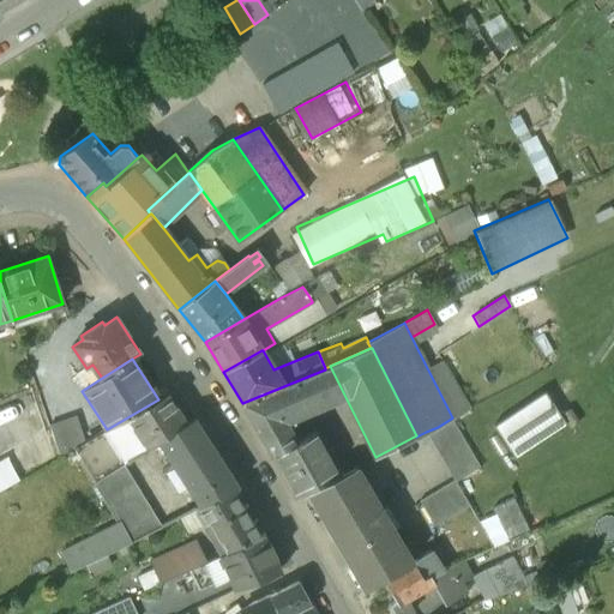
[(325,369),(242,403),(272,455),(294,443),(280,417),(343,392),(330,366),(325,368),(325,369)]
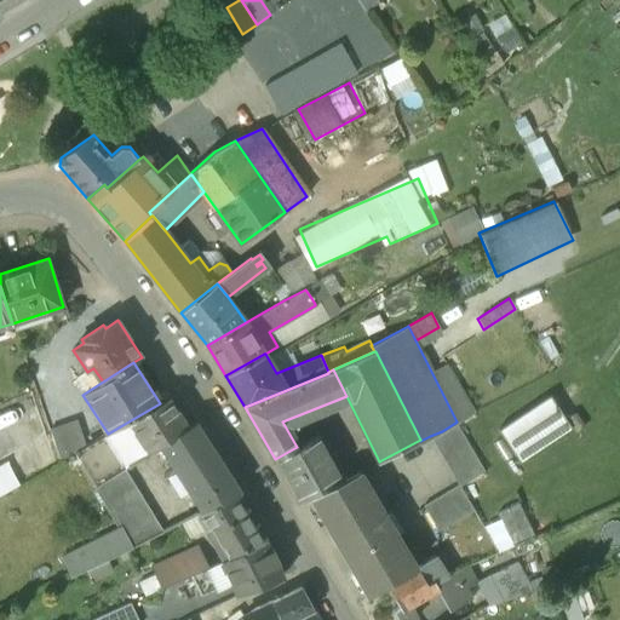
[(550,394),(498,429),(520,461),(572,426),(550,394)]
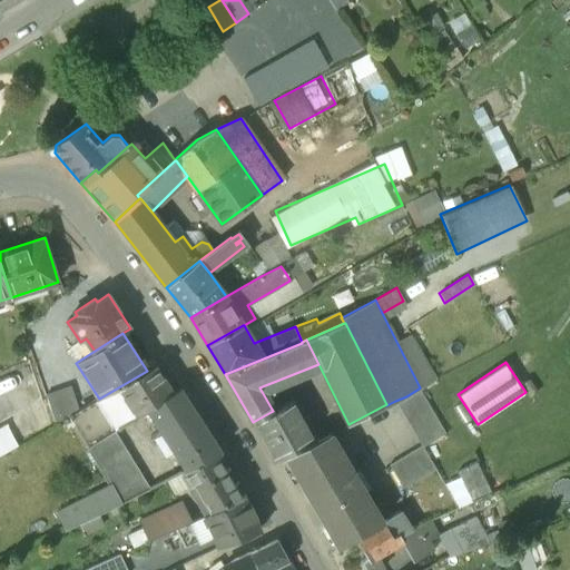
[(147,371),(99,399),(118,428),(149,408),(172,393),(155,366),(147,371)]
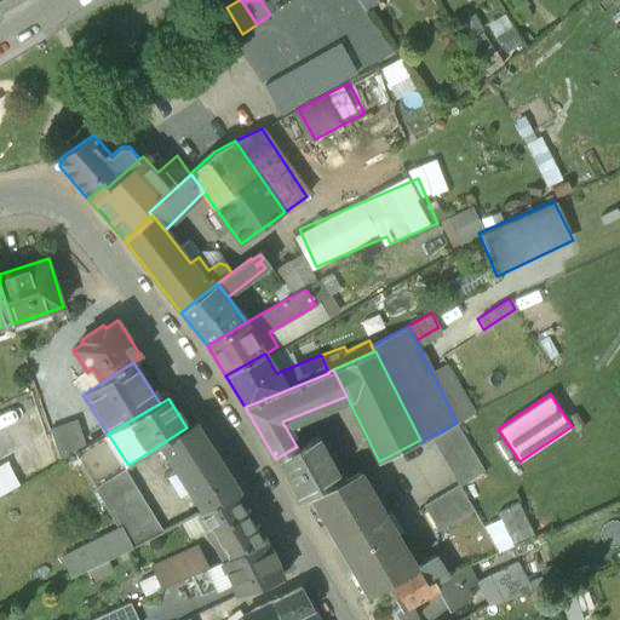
[(76,422),(50,430),(59,460),(80,449),(85,446),(76,422)]
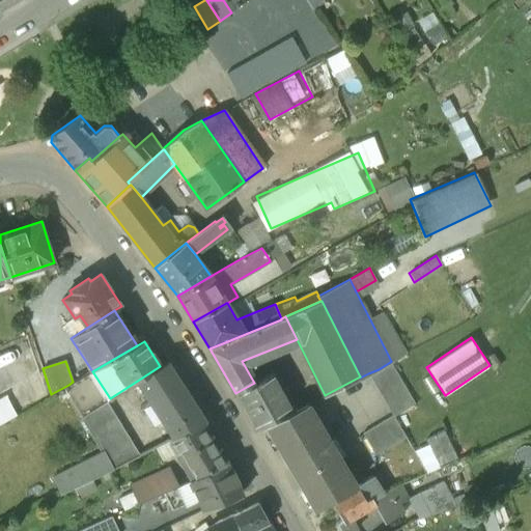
[(160,366),(139,380),(175,437),(202,422),(204,421),(167,362),(160,366)]
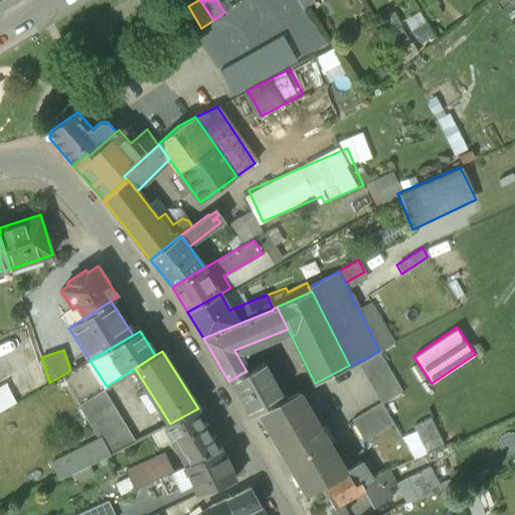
[(402,391),(378,351),(367,358),(357,362),(381,402),(381,403),(402,391)]
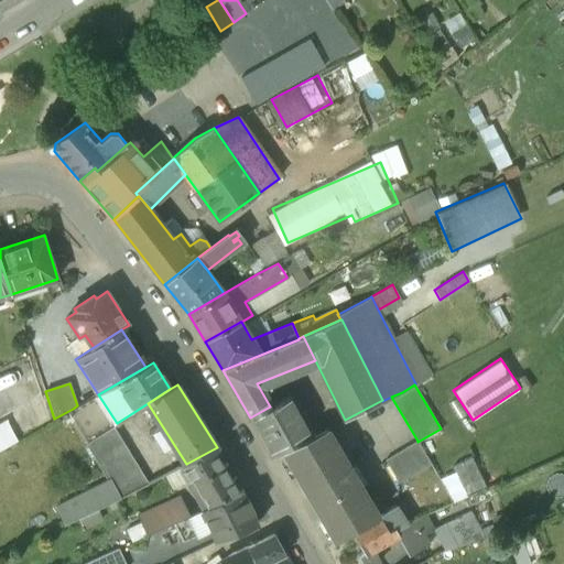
[(270,407),(250,418),(272,456),(283,452),(313,436),(290,396),(270,407)]
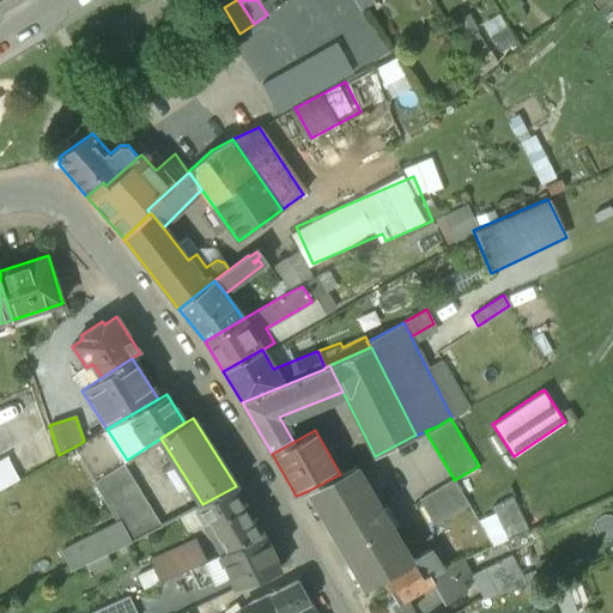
[(84,441),(79,444),(103,481),(126,467),(103,431),(84,441)]
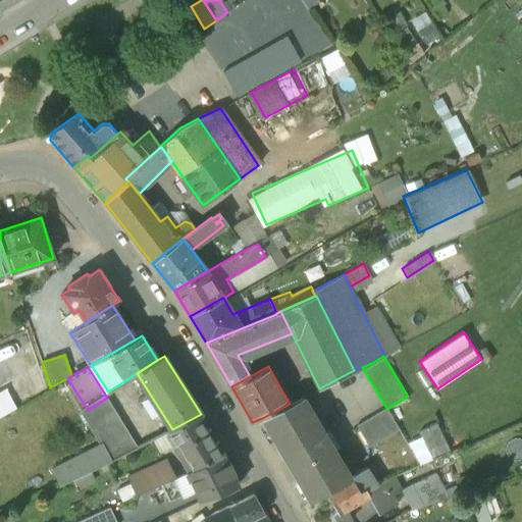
[(350,478),(302,397),(290,404),(262,418),(310,501),(326,491),(350,478)]
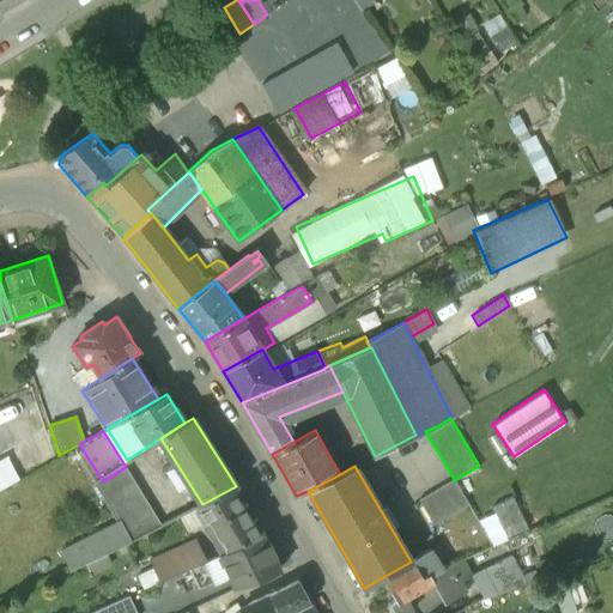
[(454,479),(419,499),(434,525),(468,504),(454,480),(454,479)]
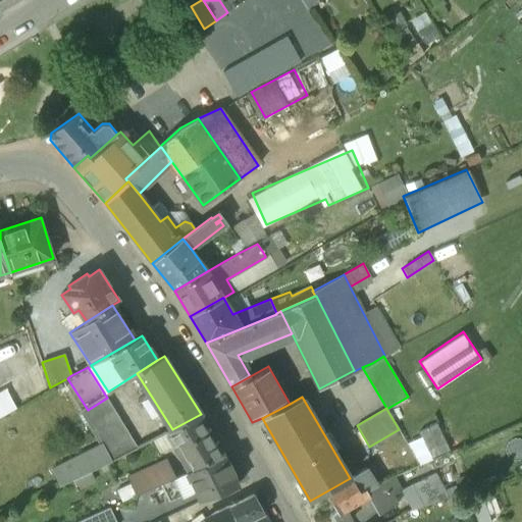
[(172,429),(167,431),(174,445),(179,441),(195,468),(222,455),(199,415),(172,429)]
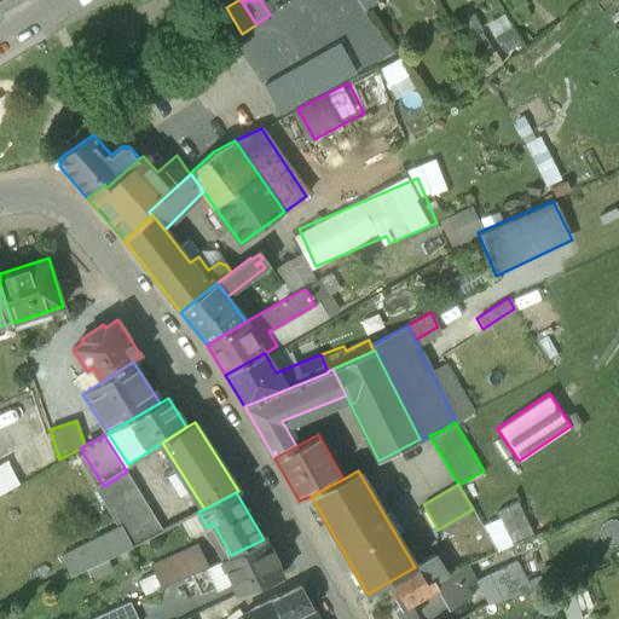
[(138,514),(125,521),(126,524),(116,528),(126,549),(152,536),(192,515),(185,503),(179,496),(140,516),(138,514)]
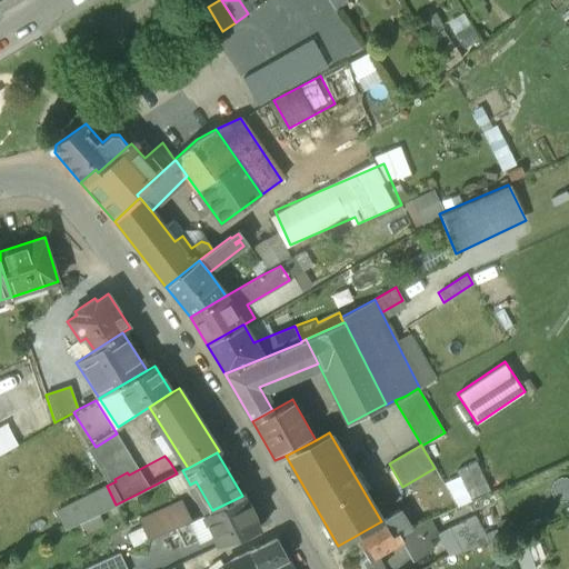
[(107,486),(57,511),(66,529),(116,505),(107,486)]
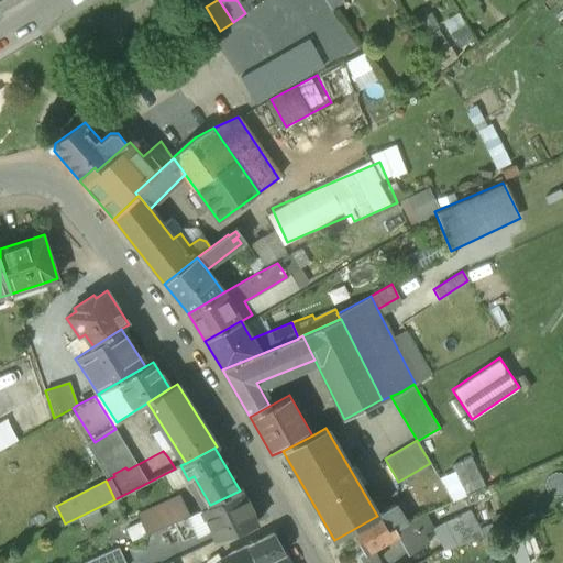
[(210,505),(194,514),(187,516),(173,522),(181,541),(210,529),(217,541),(257,525),(240,490),(210,505)]
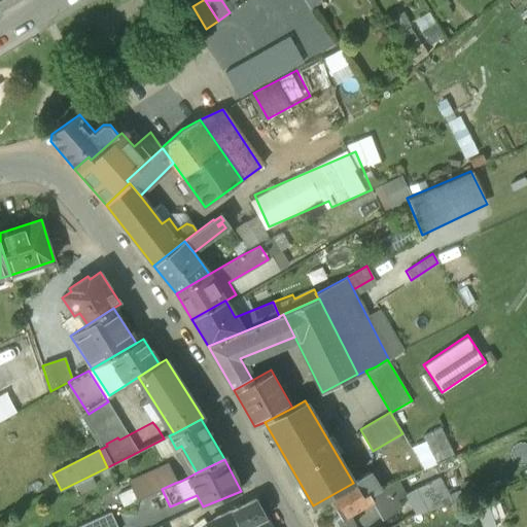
[(169,469),(133,486),(138,499),(162,489),(175,483),(169,469)]
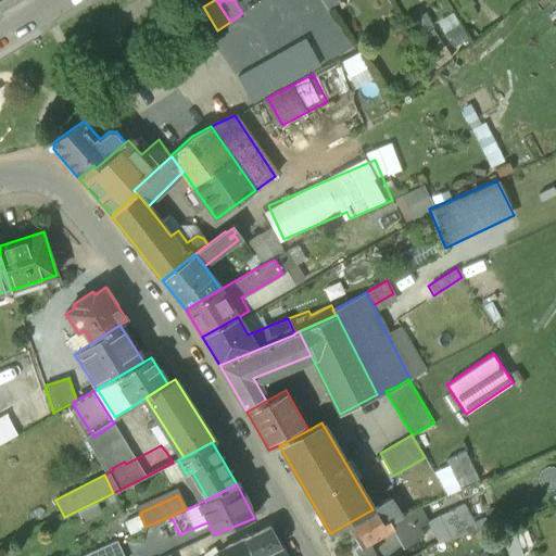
[(389,501),(374,509),(382,526),(397,517),(389,501)]
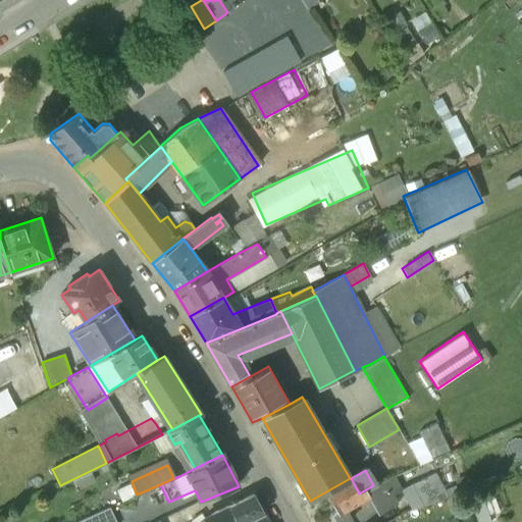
[(392,475),(382,480),(388,491),(399,486),(392,475)]
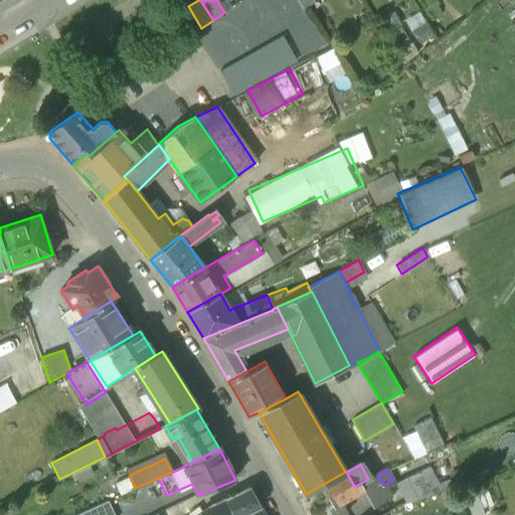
[(345,472),(322,485),(333,504),(327,507),(331,514),(341,514),(346,512),(340,501),(362,489),(366,495),(383,485),(377,474),(368,479),(354,487),(346,472),(345,472)]
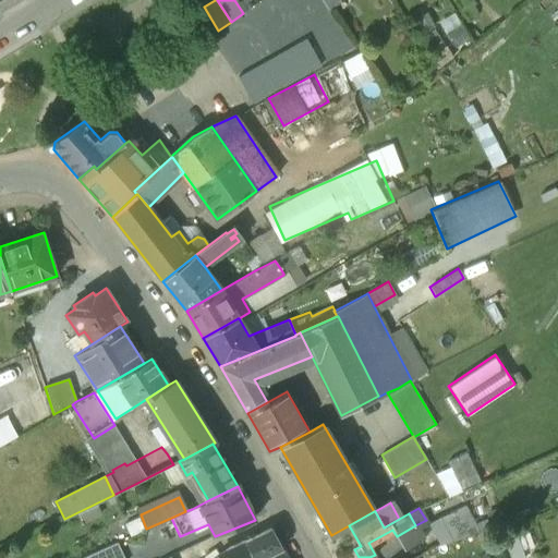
[(415,525),(397,536),(403,547),(423,537),(415,525)]
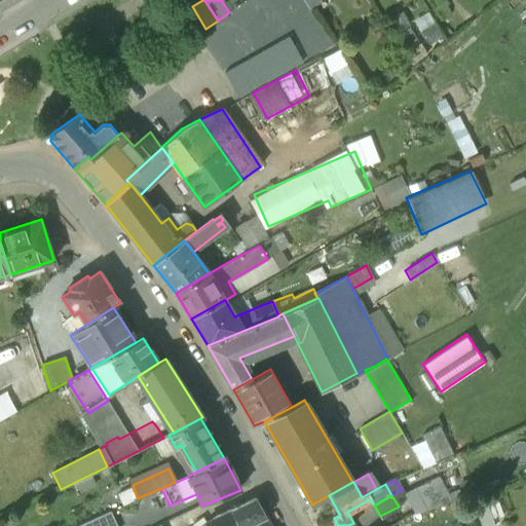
[(256,498),(230,511),(232,516),(232,515),(236,525),(248,525),(266,518),(256,498)]
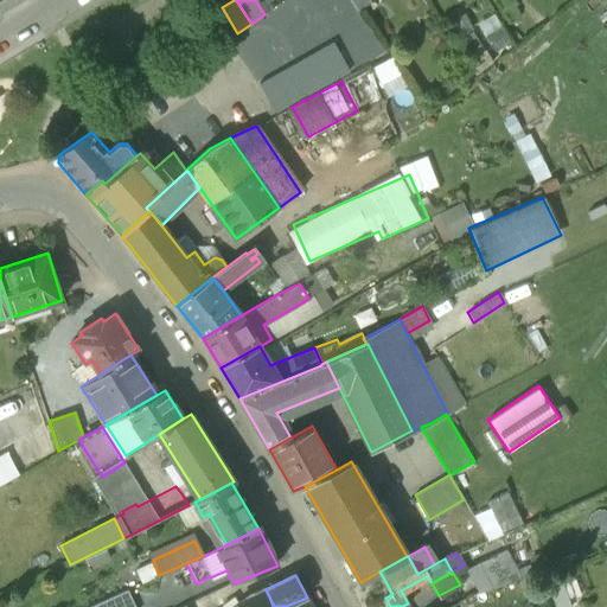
[(134,606),(127,589),(88,606),(134,606)]
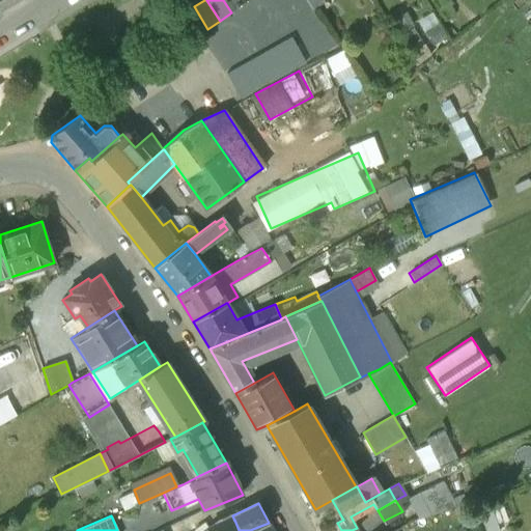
[(204,525),(196,530),(239,530),(234,520),(234,521),(232,515),(219,522),(207,530),(204,525)]
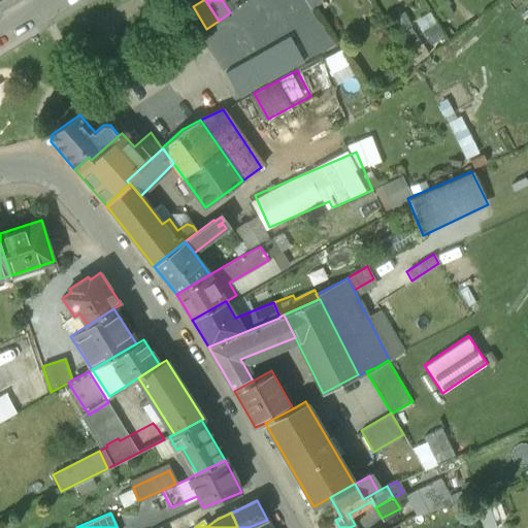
[(403,514),(385,523),(388,527),(392,527),(406,519),(403,514)]
